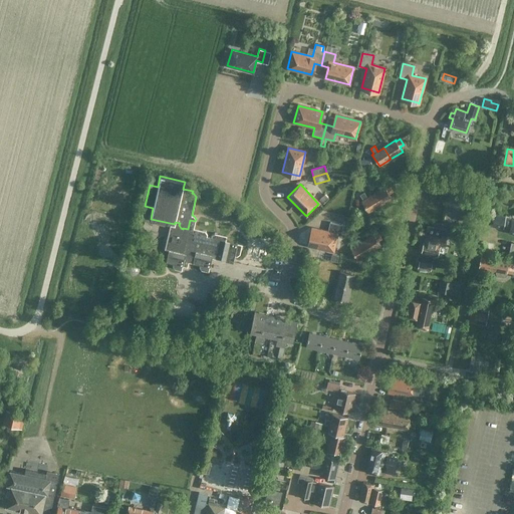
[(384,187),(372,194),(379,206),(392,198),(389,194),(393,192),(390,186),(386,188),(384,187)]
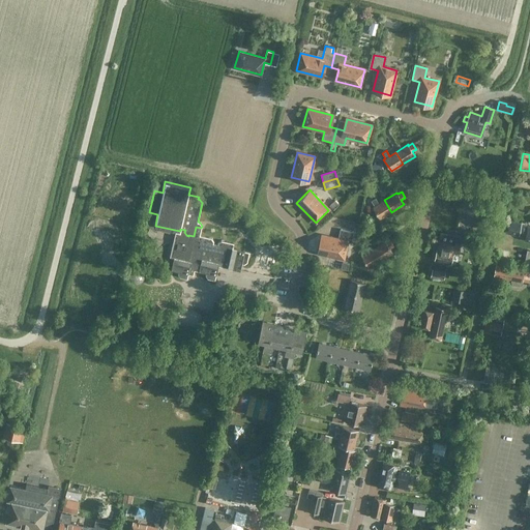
[(379,219),(391,212),(384,200),(378,204),(375,199),(371,201),(374,206),(373,207),(379,219)]
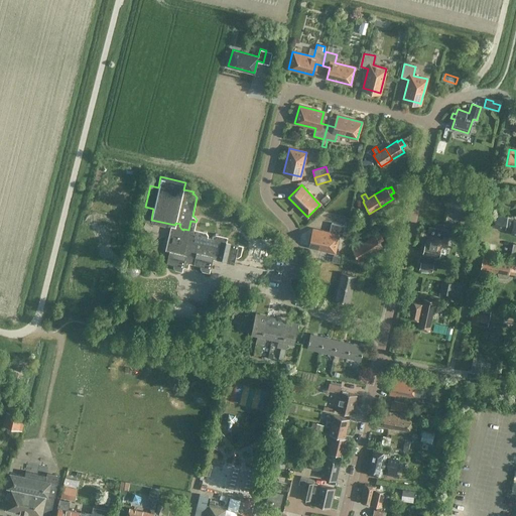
[(320,200),(325,205),(331,199),(326,195),(320,200)]
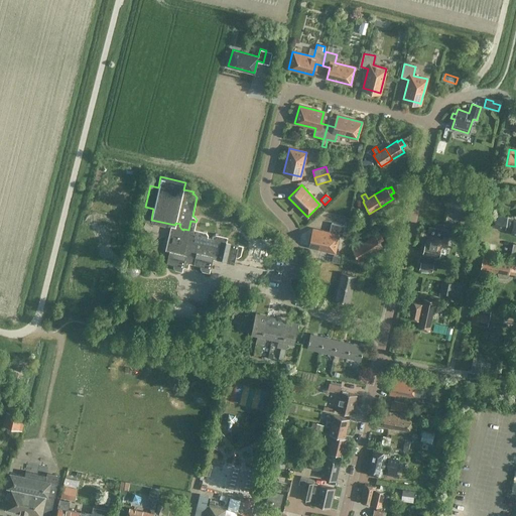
[(491,215),(489,226),(505,230),(505,229),(511,230),(510,234),(515,234),(515,220),(507,219),(507,218),(491,215)]
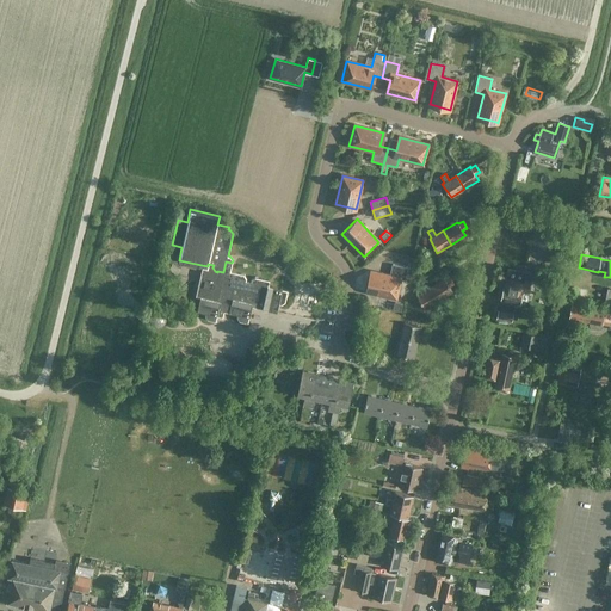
[(217,271),(217,272),(215,271),(213,267),(214,265),(208,264),(208,266),(202,265),(195,296),(199,297),(197,312),(205,313),(204,315),(207,319),(216,321),(217,315),(222,318),(224,312),(238,314),(236,318),(239,321),(247,322),(252,306),(277,312),(278,303),(282,304),(285,302),(288,290),(267,285),(270,281),(254,277),(251,279),(251,282),(246,281),(246,278),(244,275),(230,271),(232,263),(226,261),(223,272),(217,271)]
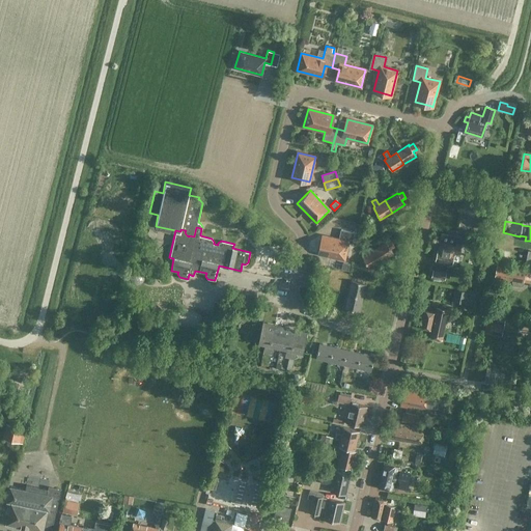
[(322,235),(317,254),(344,259),(346,250),(347,243),(352,244),(354,232),(340,229),(338,240),(322,235)]
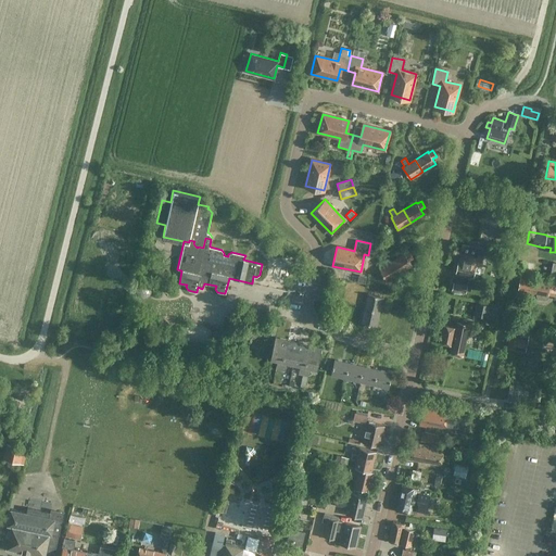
[(404,253),(391,261),(399,274),(412,265),(408,261),(413,258),(408,252),(405,254),(404,253)]
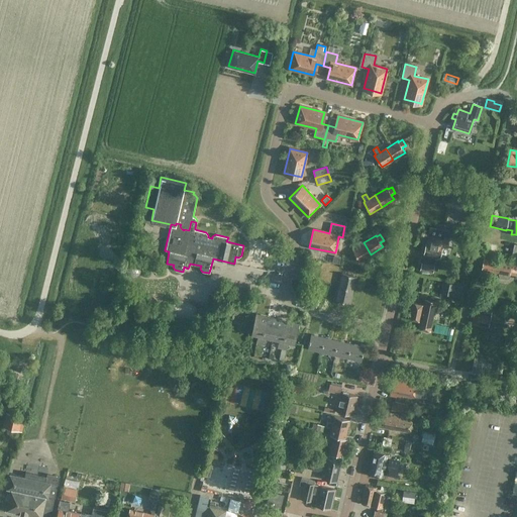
[(446,247),(449,237),(444,236),(443,238),(427,235),(423,253),(439,256),(442,246),(446,247)]
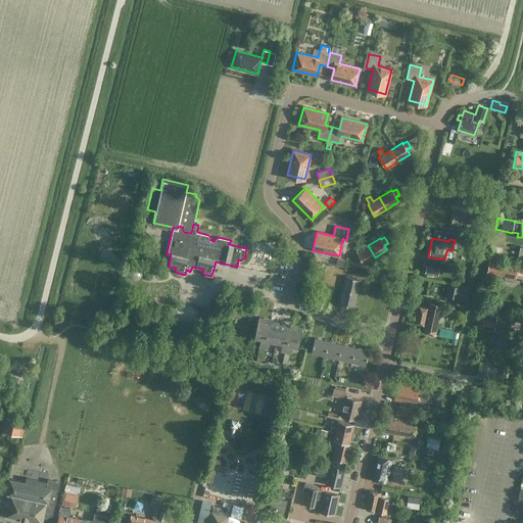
[(375,257),(368,245),(363,249),(359,244),(354,246),(359,252),(357,253),(364,265),(375,257)]
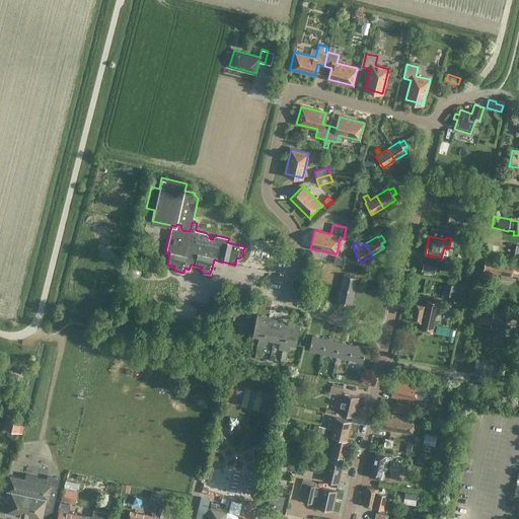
[(493,273),(500,274),(500,276),(502,278),(509,280),(511,278),(512,276),(518,277),(518,275),(518,262),(504,260),(504,261),(486,257),(483,274),(493,276),(493,273)]
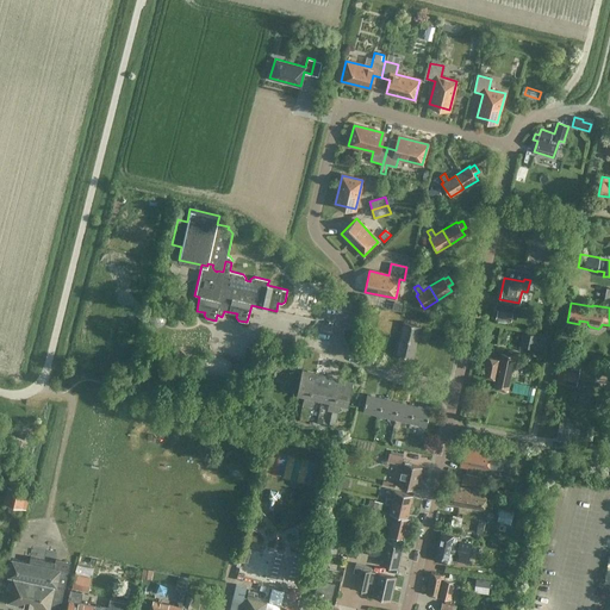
[(496,318),(511,322),(512,313),(498,310),(496,318)]
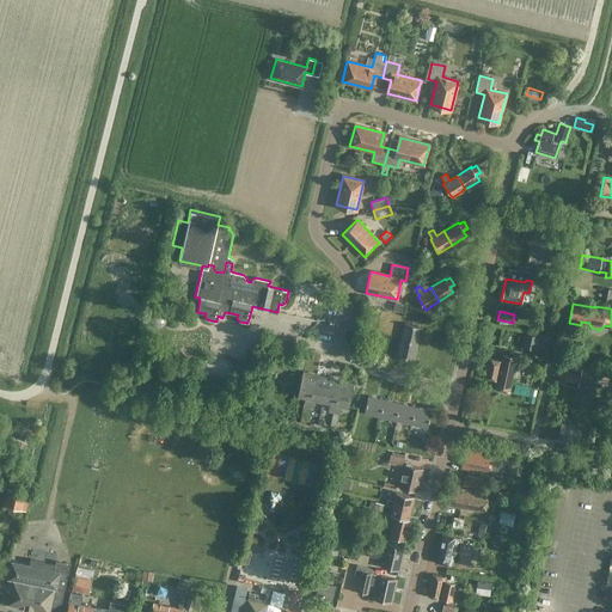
[(404,323),(401,340),(417,343),(422,326),(404,323)]
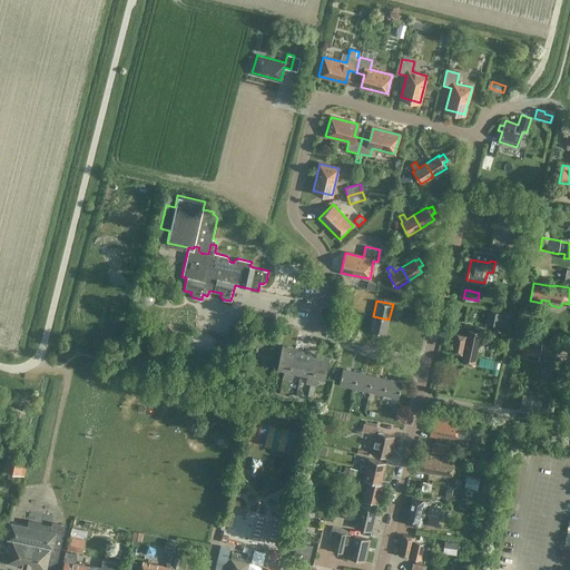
[(503,313),(488,310),(484,322),(500,325),(503,313)]
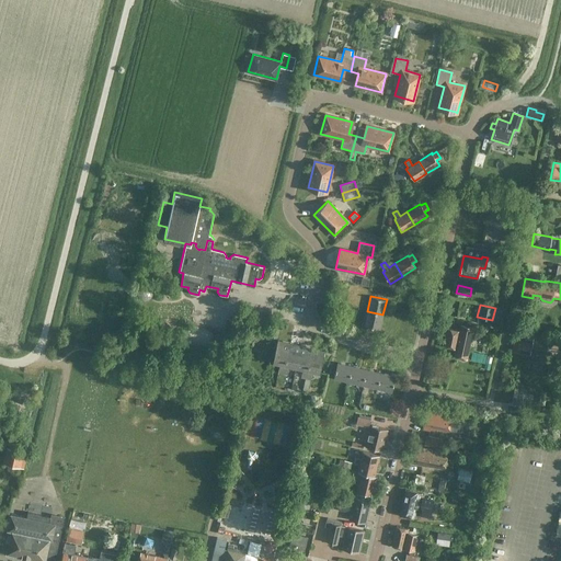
[(379,329),(382,315),(367,311),(364,325),(379,329)]
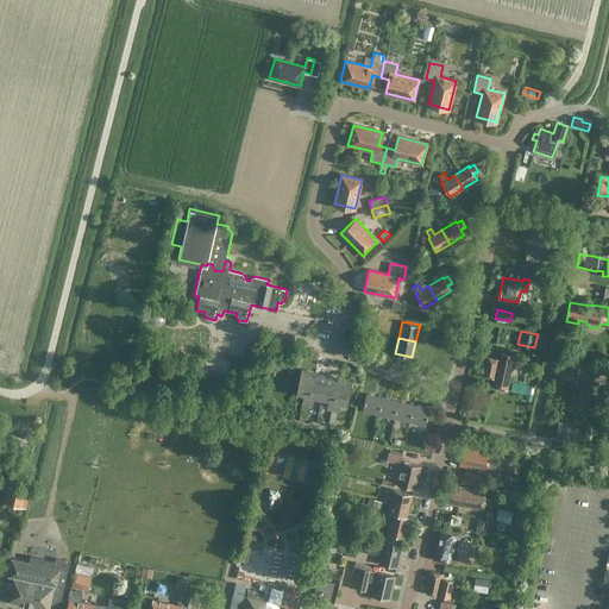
[(255,347),(245,345),(243,359),(252,362),(255,347)]
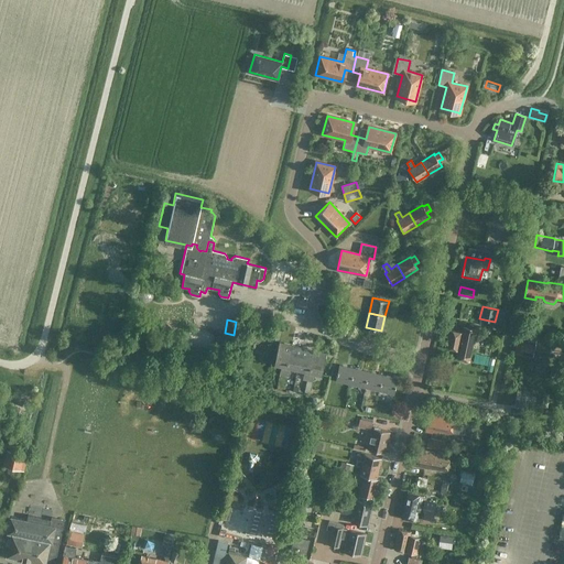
[(456,358),(458,358),(469,360),(475,335),(479,336),(489,338),(490,332),(476,328),(463,326),(462,332),(449,329),(446,348),(457,350),(456,358)]
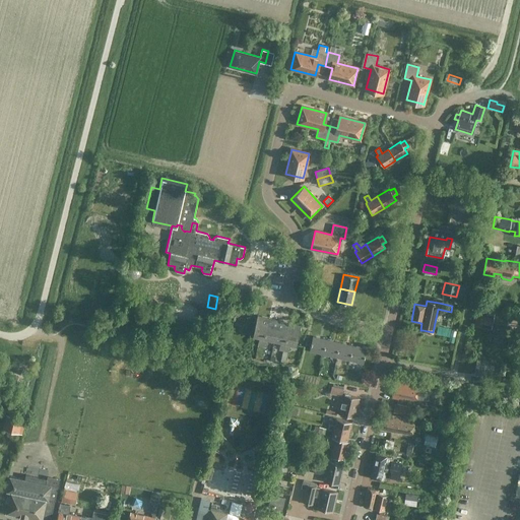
[(507,325),(509,315),(494,313),(477,310),(476,314),(474,325),(491,328),(492,323),(507,325)]
